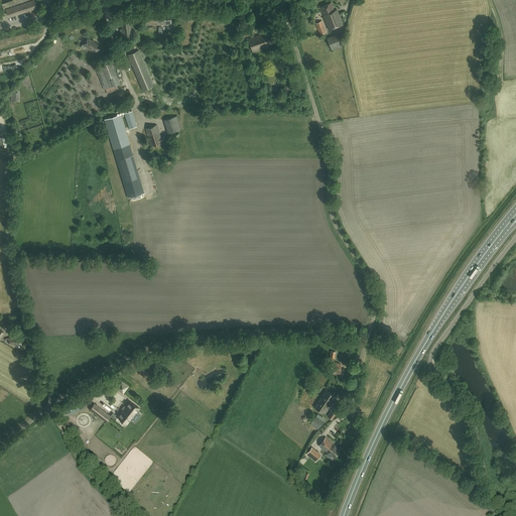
[(12,0),(2,4),(4,11),(6,10),(8,16),(14,14),(36,6),(35,3),(34,0),(12,0)]
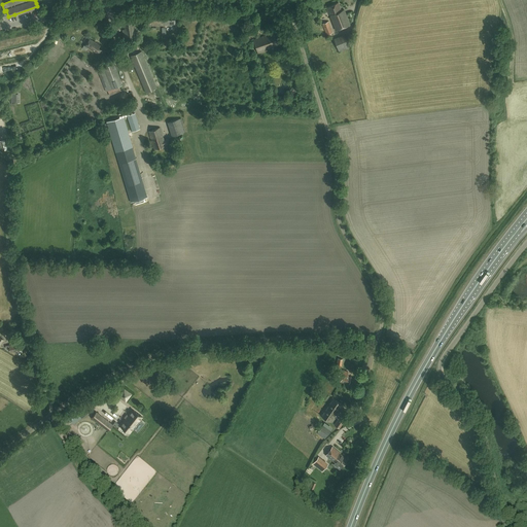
[(350,24),(344,9),(342,10),(339,2),(326,7),(328,12),(336,30),(350,24)]
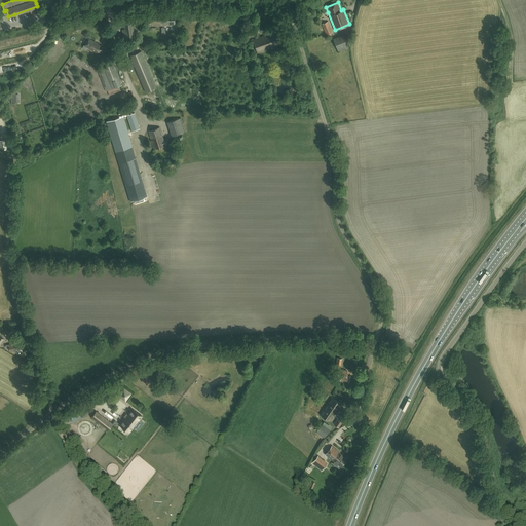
[(148,26),(175,25),(174,12),(167,12),(167,10),(148,11),(148,26)]
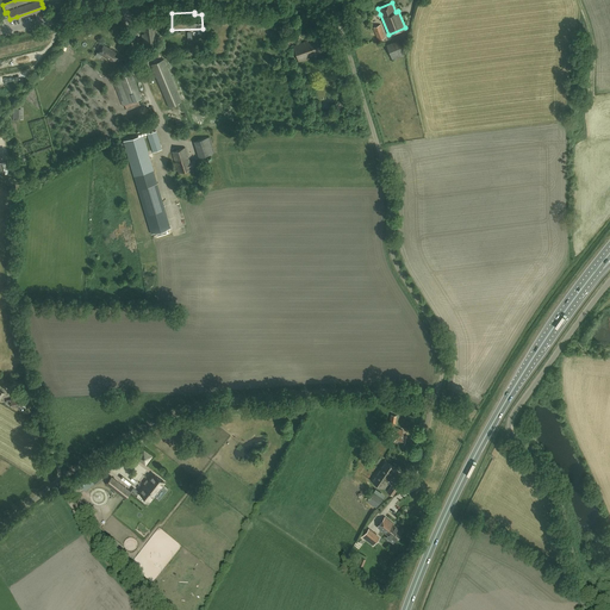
[(157,27),(156,20),(139,22),(141,30),(144,30),(145,33),(142,35),(143,45),(155,44),(153,29),(157,27)]
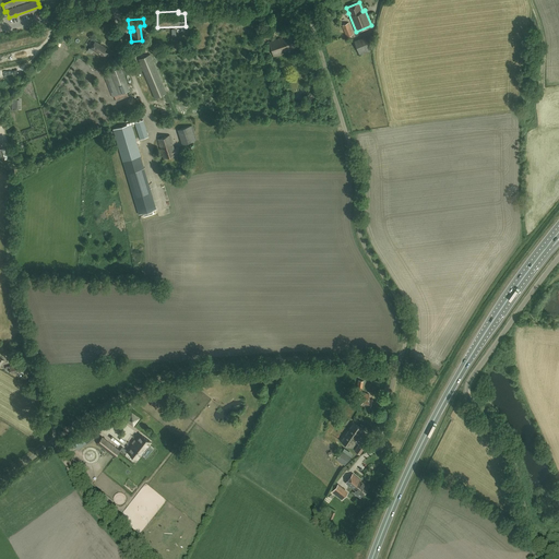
[(346,37),(353,34),(348,23),(342,25),(346,37)]
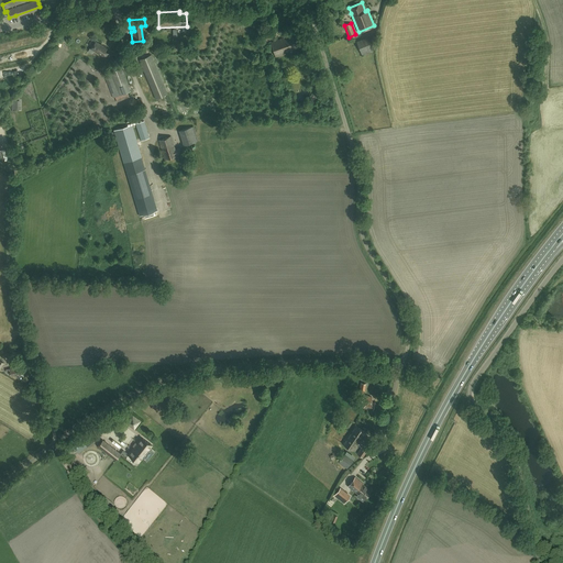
[(285,53),(297,48),(291,34),(271,42),(276,56),(285,53)]
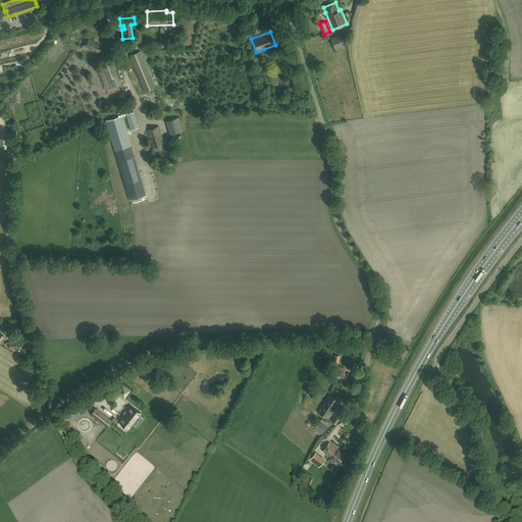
[(333,47),(335,51),(346,47),(344,43),(342,38),(331,41),(333,47)]
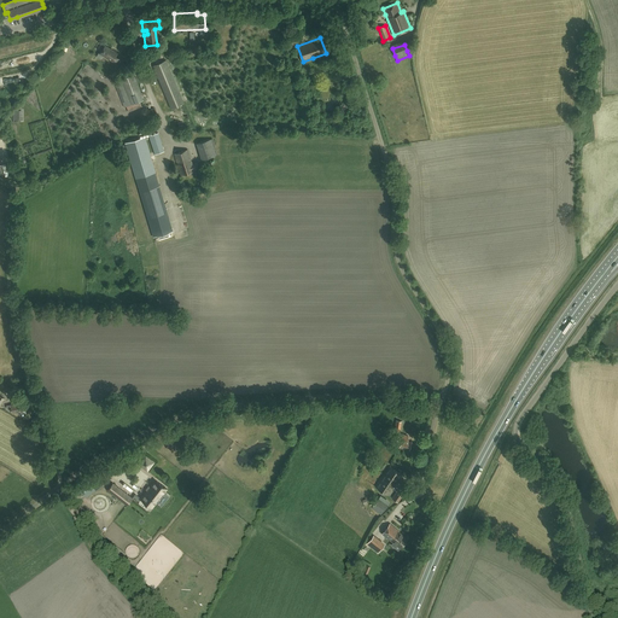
[(116,64),(120,59),(116,57),(117,53),(105,46),(100,53),(112,60),(111,62),(116,64)]
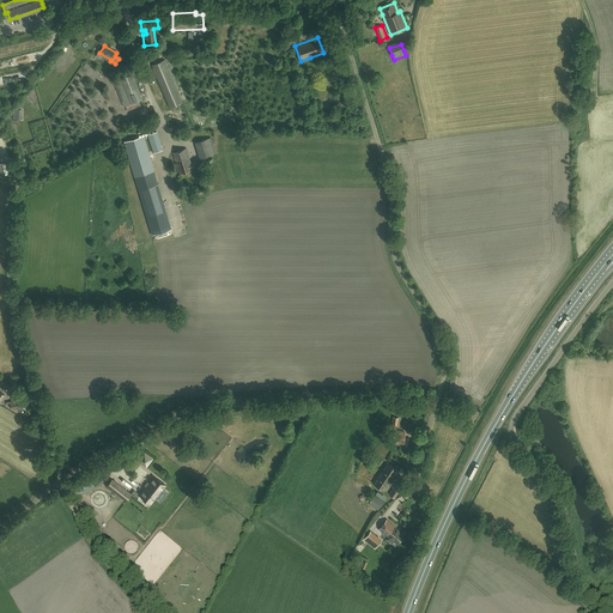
[(170,108),(182,102),(164,60),(152,65),(170,108)]
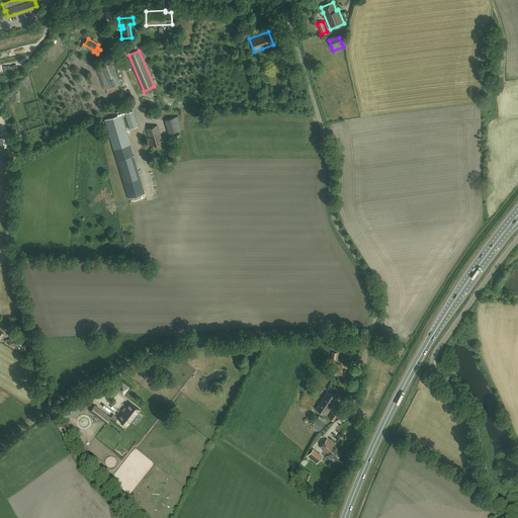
[(111,62),(101,66),(95,68),(103,89),(119,83),(111,62)]
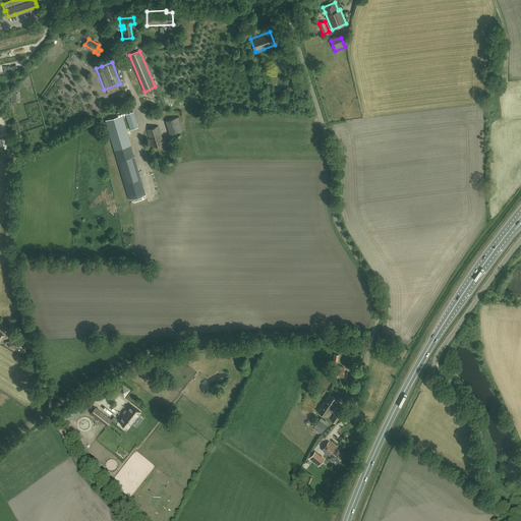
[(130,130),(138,127),(133,112),(125,114),(130,130)]
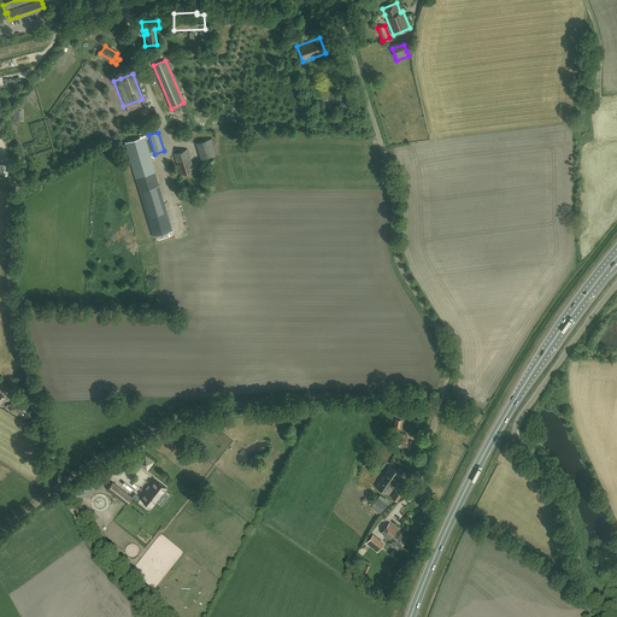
[(172,230),(145,137),(125,142),(153,236),(158,235),(159,240),(170,236),(169,231),(172,230)]
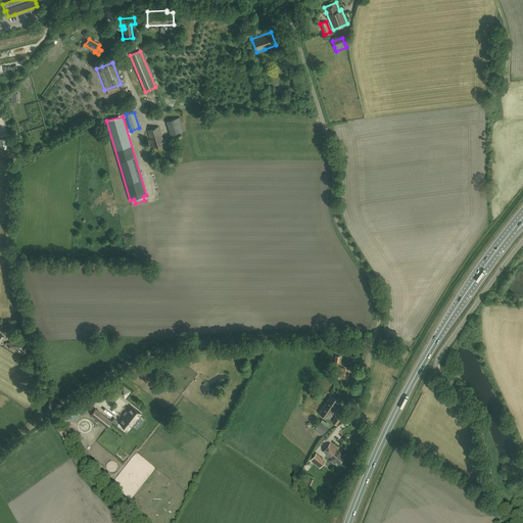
[(162,139),(158,127),(147,130),(153,148),(164,144),(163,143),(168,142),(167,138),(162,139)]
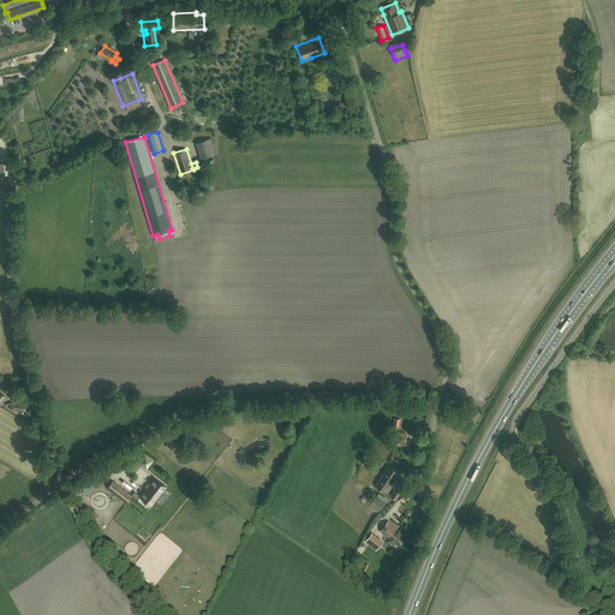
[(12,411),(25,408),(23,400),(6,404),(7,407),(11,406),(12,411)]
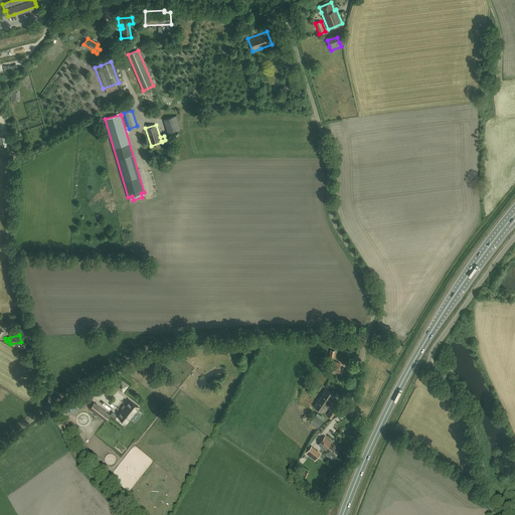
[(341,375),(343,368),(339,367),(340,363),(333,361),(329,371),(333,372),(341,375)]
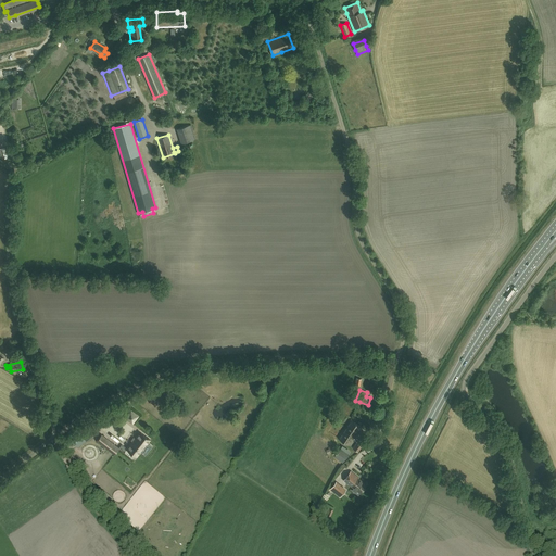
[(349,445),(361,427),(350,419),(338,438),(349,445)]
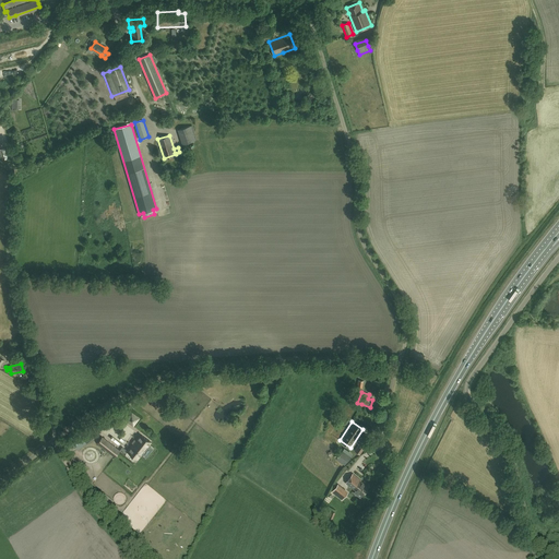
[(85,429),(70,440),(78,451),(93,439),(85,429)]
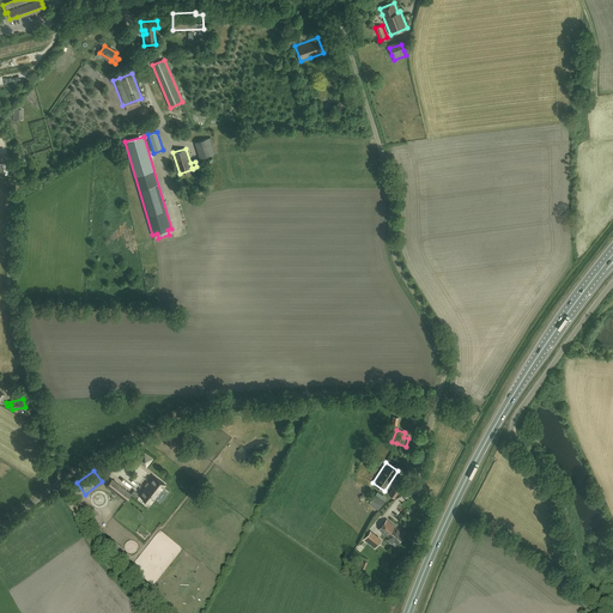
[(151,504),(165,485),(155,477),(140,495),(151,504)]
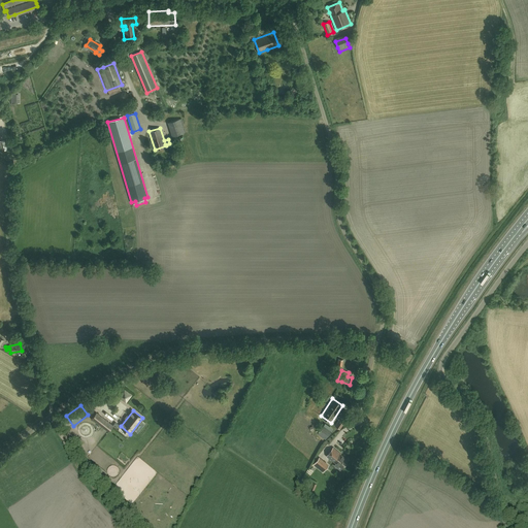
[(112,426),(97,413),(92,419),(108,431),(112,426)]
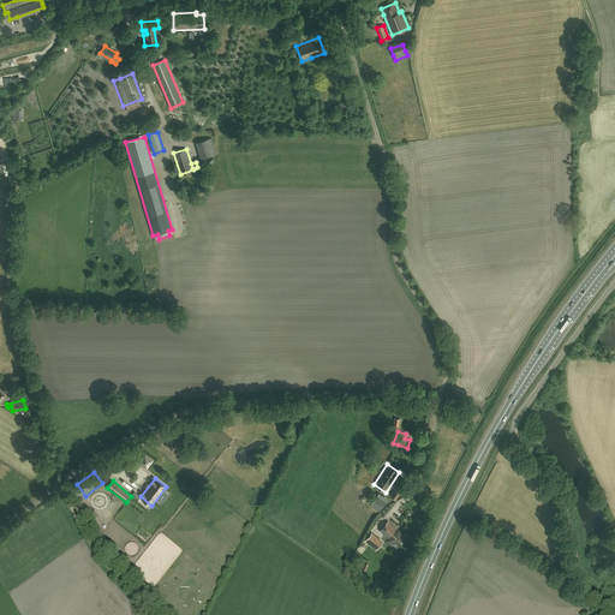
[(402,493),(396,488),(390,496),(396,501),(402,493)]
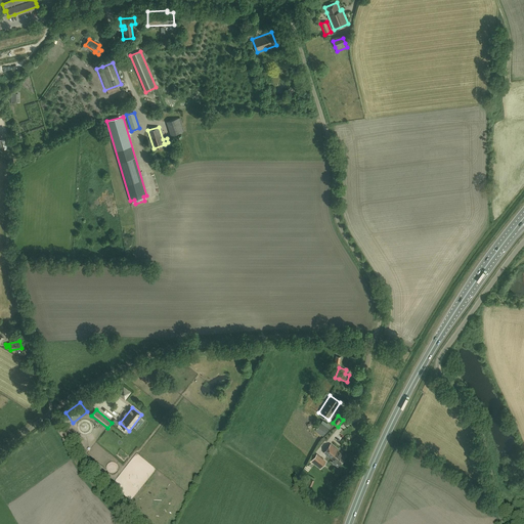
[(315,429),(324,435),(331,426),(322,420),(315,429)]
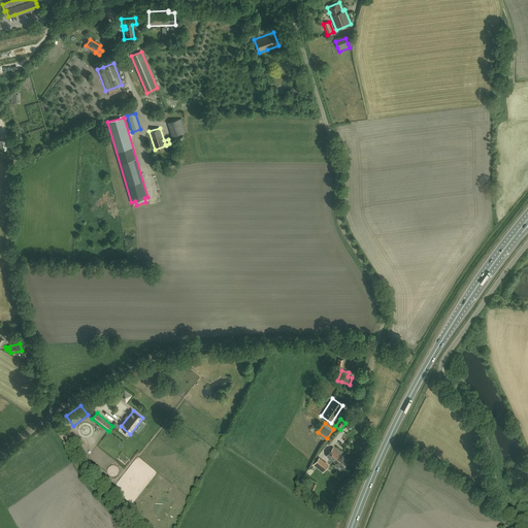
[(348,462),(348,461),(348,460),(340,454),(340,453),(333,447),(326,456),(335,464),(337,463),(342,467),(344,464),(347,463),(348,462)]
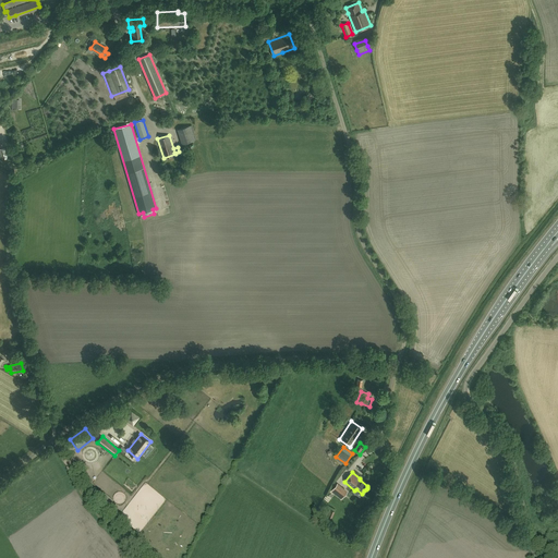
[(331,490),(338,496),(341,499),(343,496),(347,492),(337,484),(331,490)]
